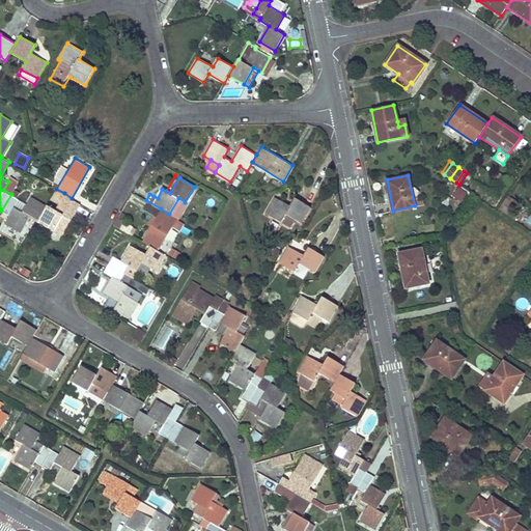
[(162,189),(159,187),(154,196),(158,198),(162,189)]
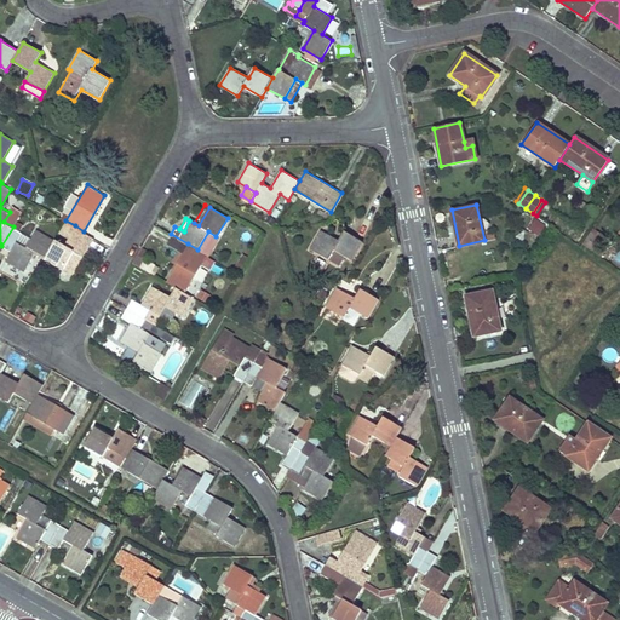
[(529,230),(540,236),(546,225),(535,219),(529,230)]
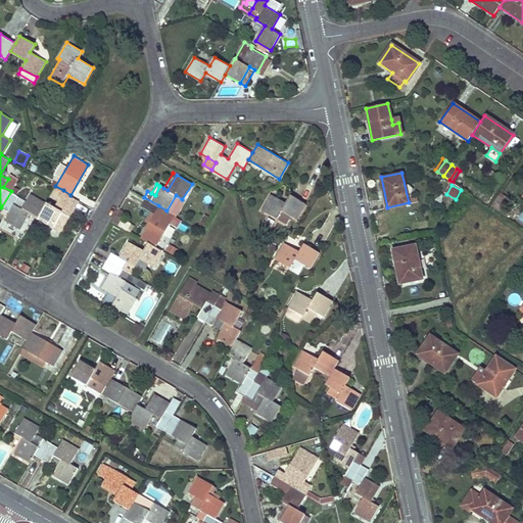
[(63,190),(54,206),(47,202),(38,218),(53,227),(62,211),(69,216),(79,199),(70,195),(63,190)]
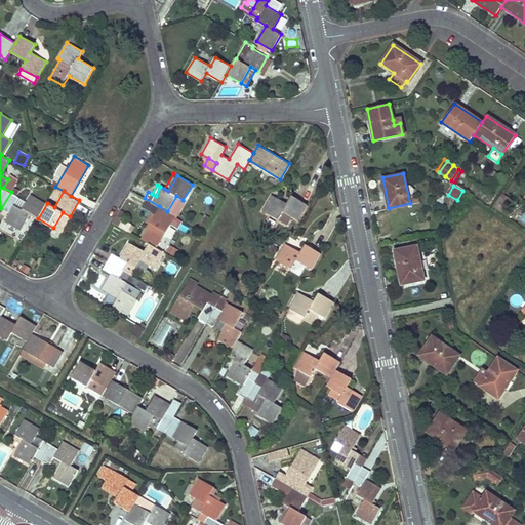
[(11,192),(1,208),(9,212),(4,220),(21,230),(30,214),(38,218),(47,203),(31,193),(22,209),(13,204),(18,197),(11,192)]
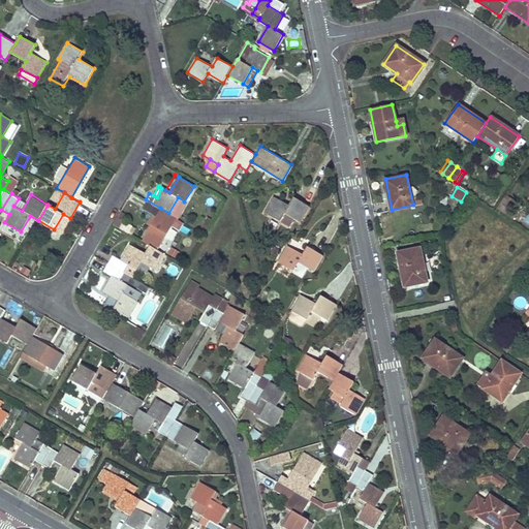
[(508,209),(515,199),(505,194),(499,204),(508,209)]
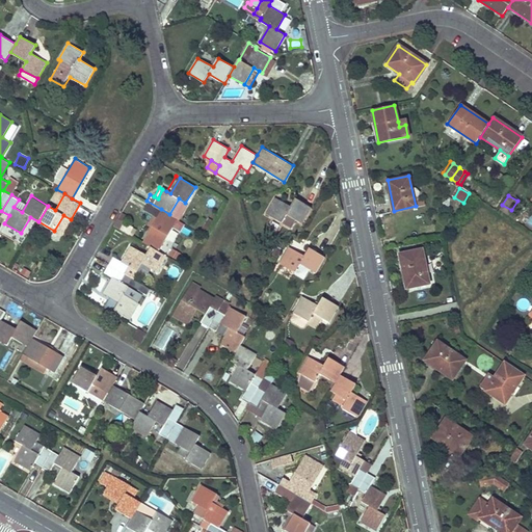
[(311,207),(296,197),(290,207),(274,197),(266,212),(282,221),(286,214),(301,223),(311,207)]
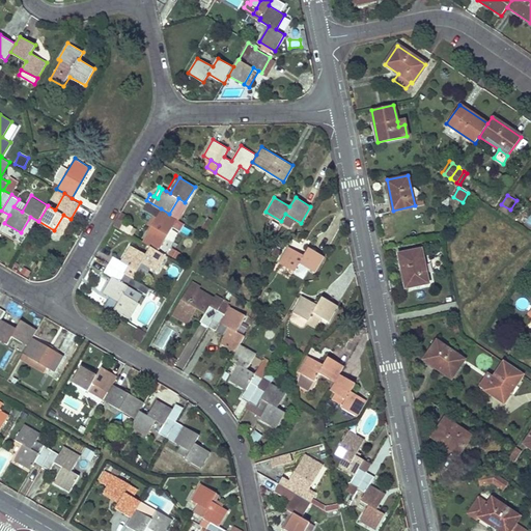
[(161,208),(146,200),(142,207),(157,216),(161,208)]
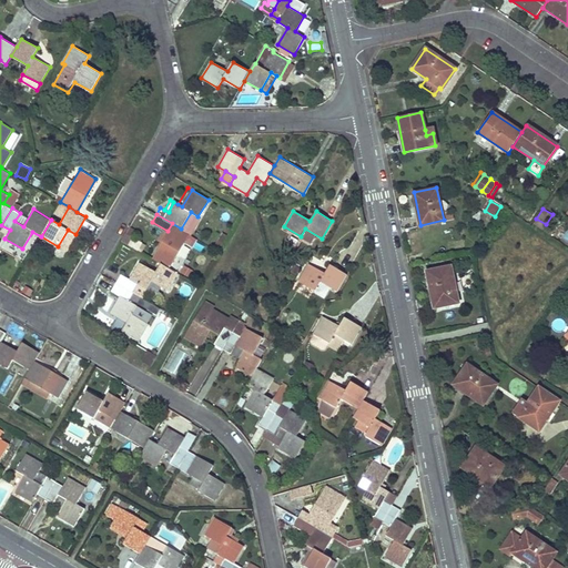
[(546,224),(536,219),(534,223),(543,229),(550,233),(553,230),(546,224)]
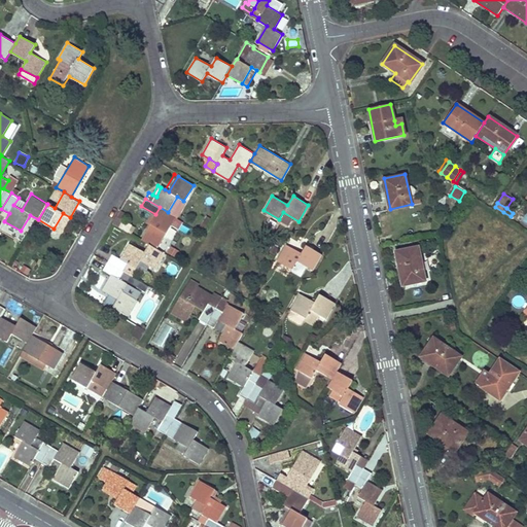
[(168,212),(160,207),(155,214),(142,239),(150,243),(157,247),(176,216),(168,212)]
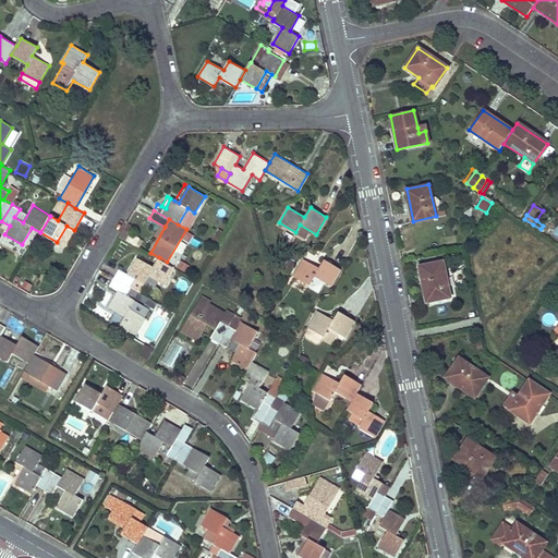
[(67,226),(57,242),(64,247),(74,230),(67,226)]
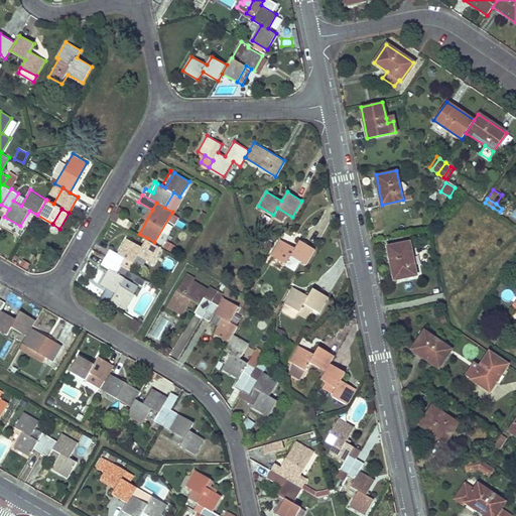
[(285,215),(279,211),(276,215),(282,219),(285,215)]
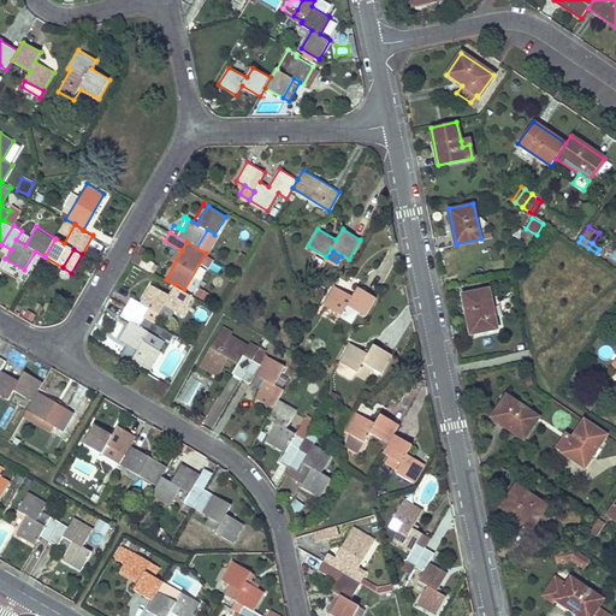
[(184,289),(176,284),(170,294),(152,283),(141,301),(132,296),(126,306),(144,315),(149,307),(159,312),(164,303),(182,313),(193,295),(184,289)]
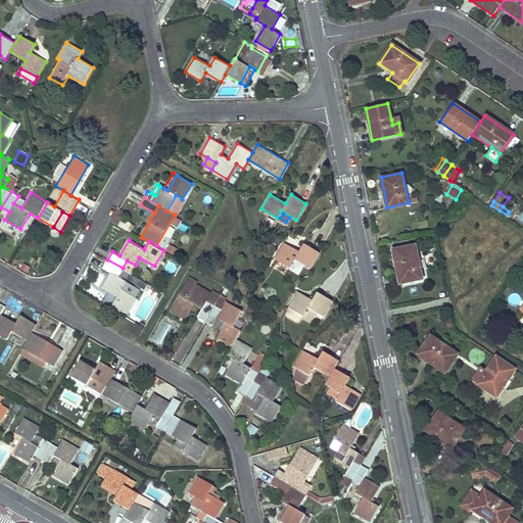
[(298,251),(283,243),(275,257),(290,266),(289,268),(298,273),(303,265),(310,268),(319,252),(304,243),(298,251)]
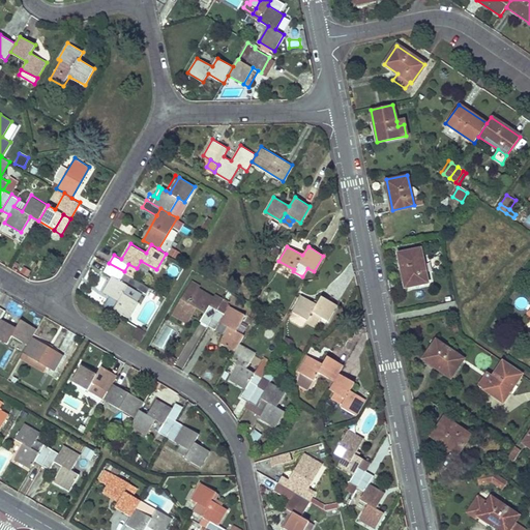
[(421,248),(399,254),(406,287),(429,283),(421,248)]
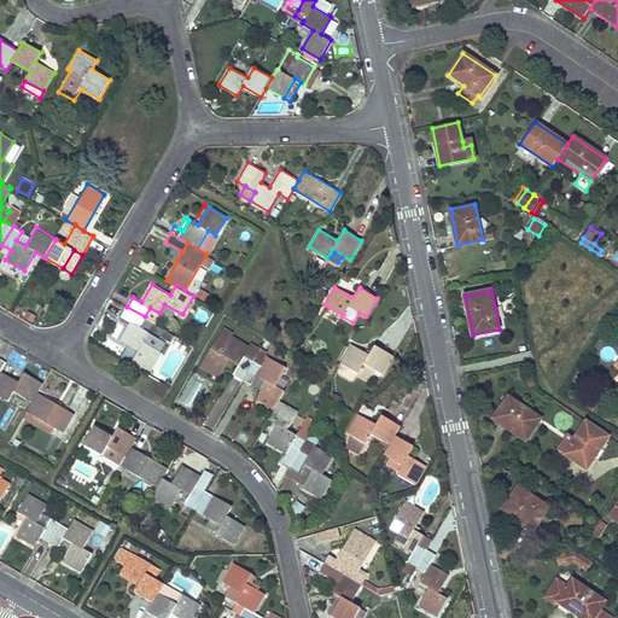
[(145,316),(127,307),(121,315),(130,321),(120,339),(138,350),(133,360),(151,371),(162,351),(144,340),(149,332),(139,326),(145,316)]
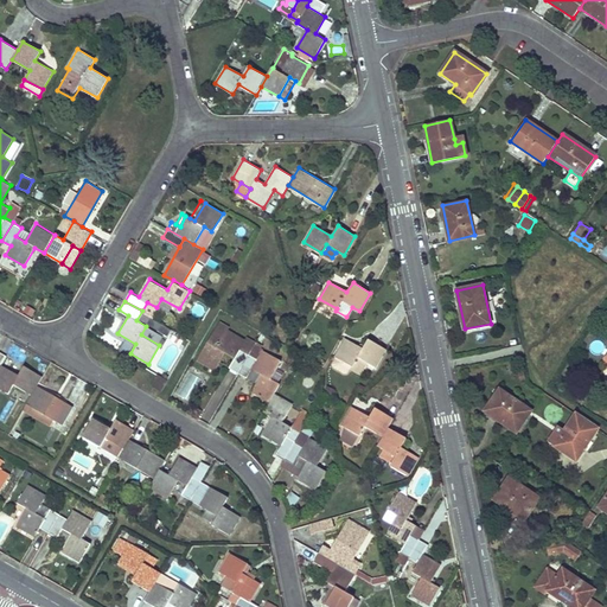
[(157,307),(147,302),(142,311),(152,317),(157,307)]
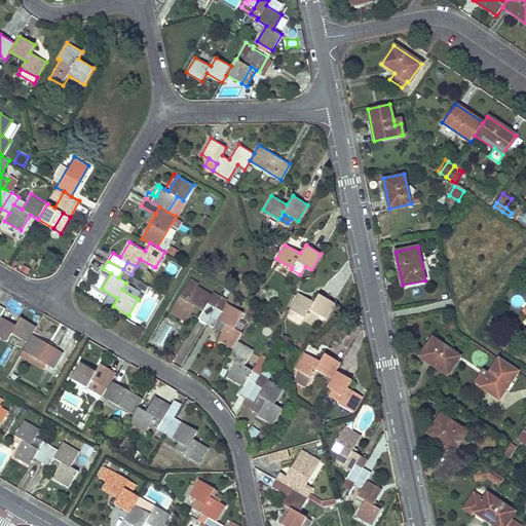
[(132,274),(123,269),(118,277),(126,283),(132,274)]
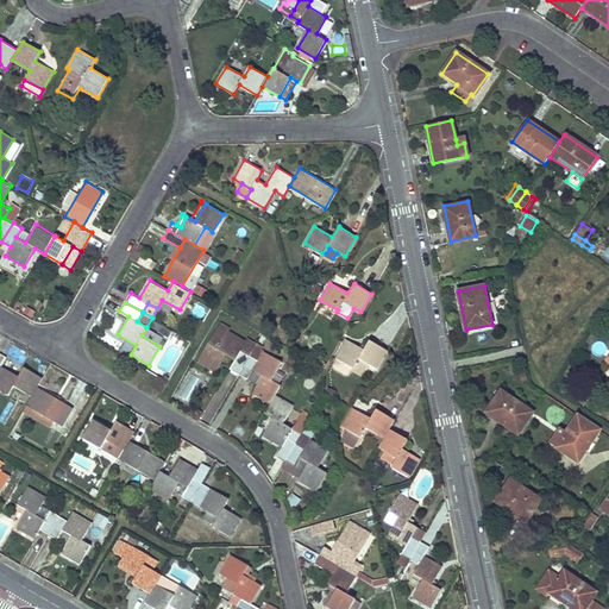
[(230,326),(220,321),(198,360),(217,371),(227,353),(236,358),(230,368),(239,372),(250,355),(257,343),(248,337),(245,339),(228,328),(230,326)]
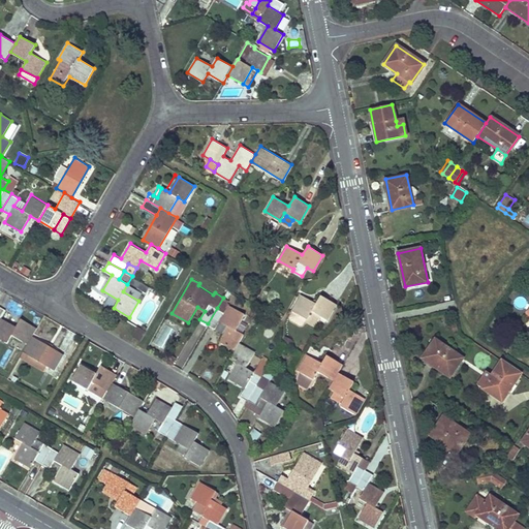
[(123,291),(138,301),(143,292),(127,284),(123,291)]
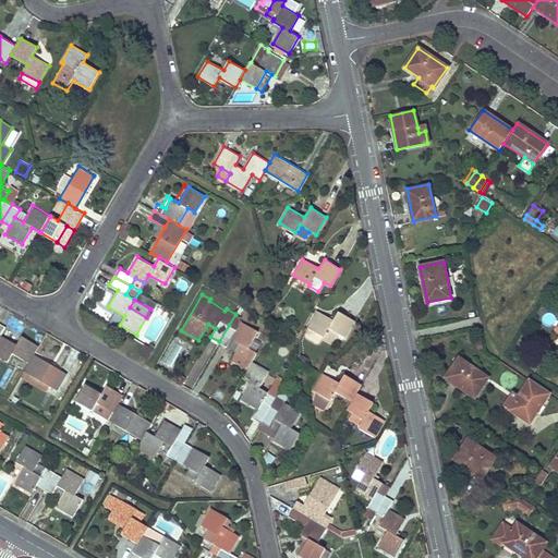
[(334,319),(317,311),(307,326),(308,327),(305,334),(306,337),(315,343),(319,342),(323,338),(329,328),(338,332),(346,337),(355,320),(339,312),(334,319)]
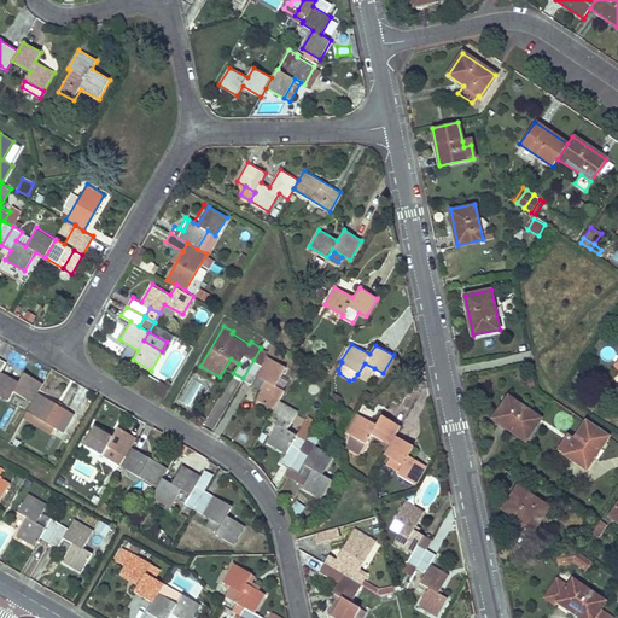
[(262,365),(254,360),(243,378),(251,383),(256,374),(266,379),(261,388),(255,397),(274,409),(280,400),(285,390),(275,384),(286,366),(268,355),(262,365)]
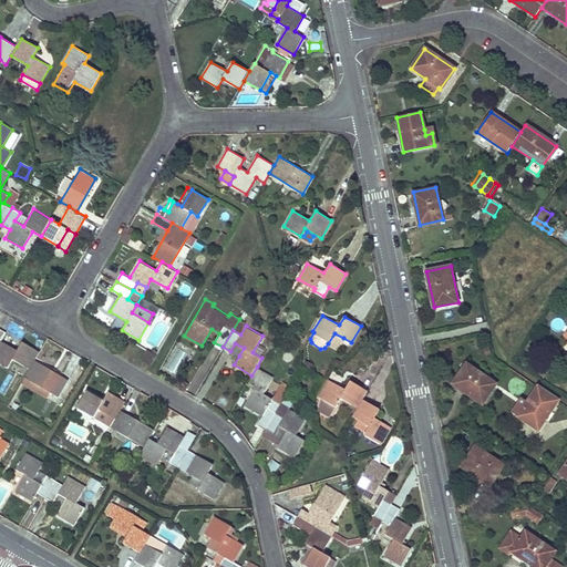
[(6,332),(0,328),(0,361),(8,367),(13,358),(30,369),(34,359),(40,351),(22,341),(18,350),(1,340),(6,332)]
